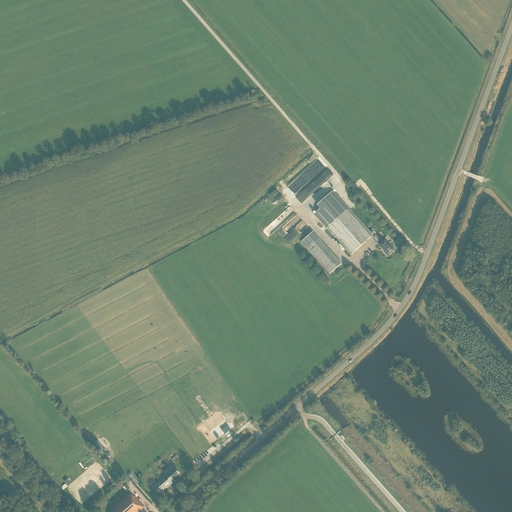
[(328,166),(303,188),(306,192),(308,190),(310,193),(333,172),(328,166)]
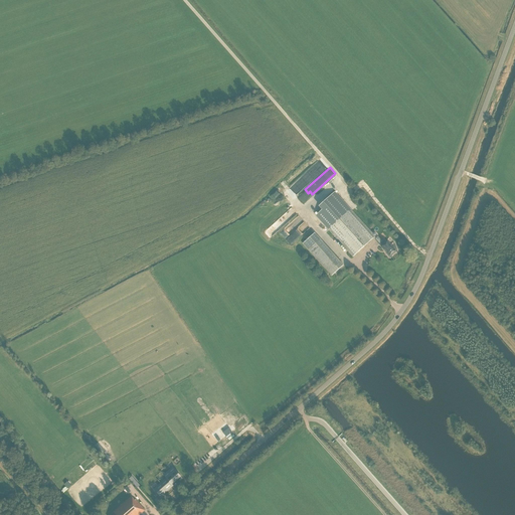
[(374,237),(334,192),(321,204),(324,208),(316,215),(328,229),(329,229),(353,256),(374,237)]
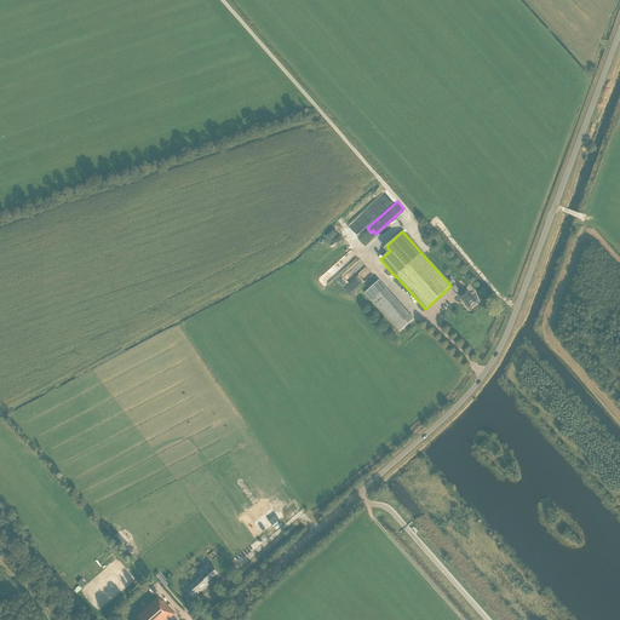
[(365,282),(362,280),(374,271),(369,264),(360,271),(356,267),(340,277),(351,292),(365,282)]
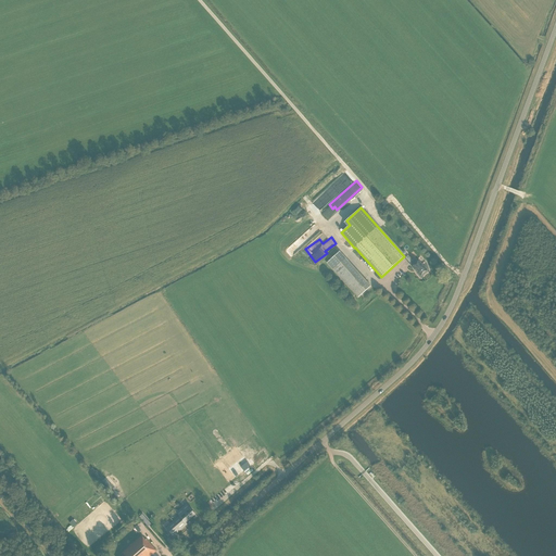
[(306,243),(301,238),(289,249),(294,254),(306,243)]
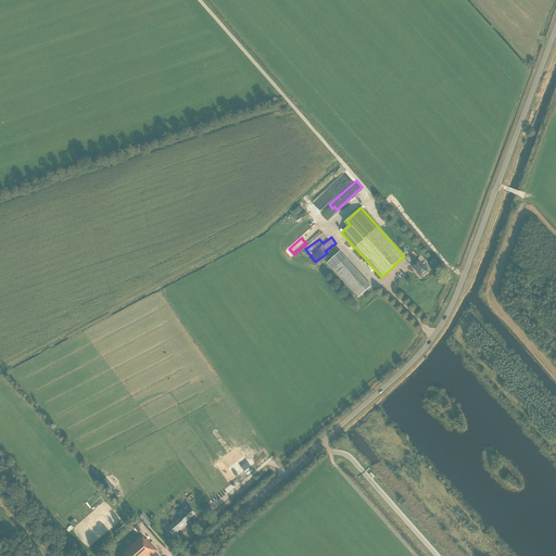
[(344,258),(332,269),(358,298),(370,287),(344,258)]
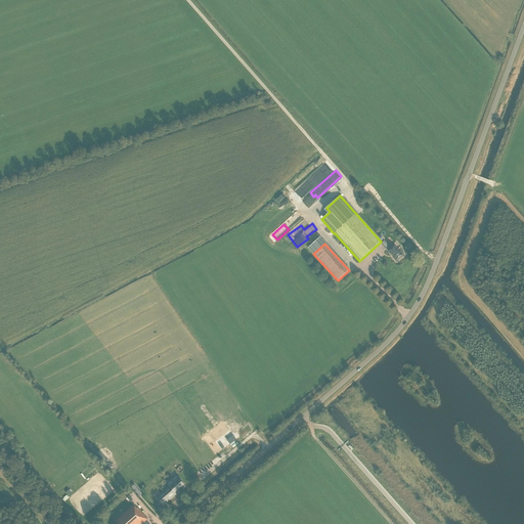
[(386,248),(389,251),(388,252),(396,260),(402,255),(395,246),(394,247),(391,244),(386,248)]
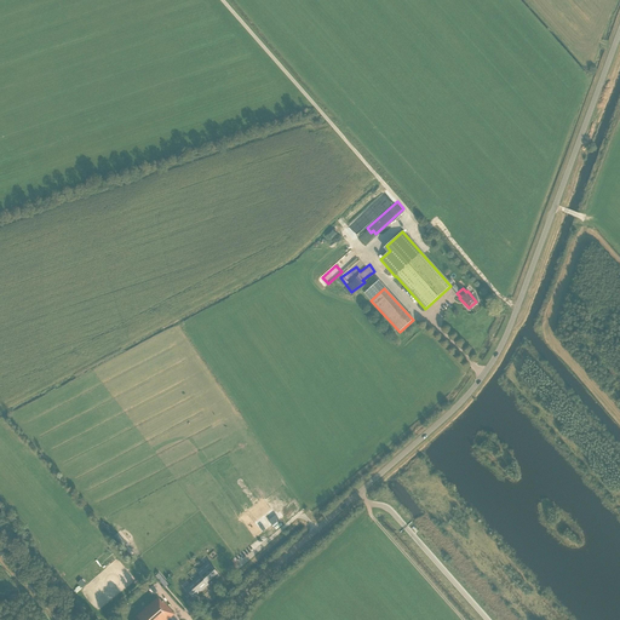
[(96,562),(89,568),(95,577),(98,574),(95,569),(99,566),(96,562)]
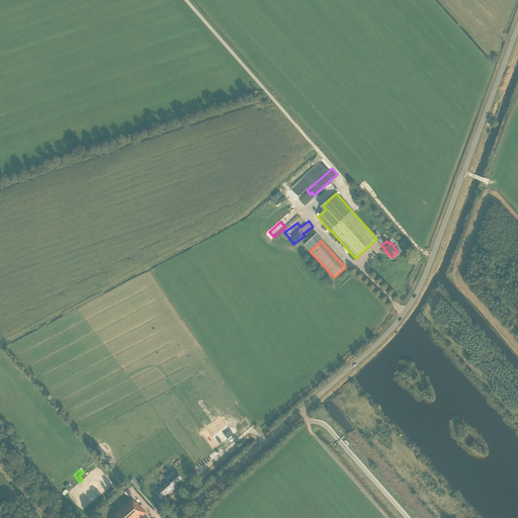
[(182,480),(174,469),(169,473),(177,484),(182,480)]
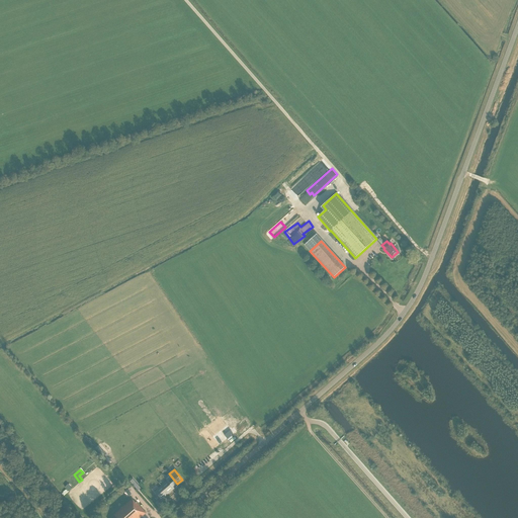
[(177,484),(169,473),(164,478),(165,479),(167,482),(173,488),(177,484)]
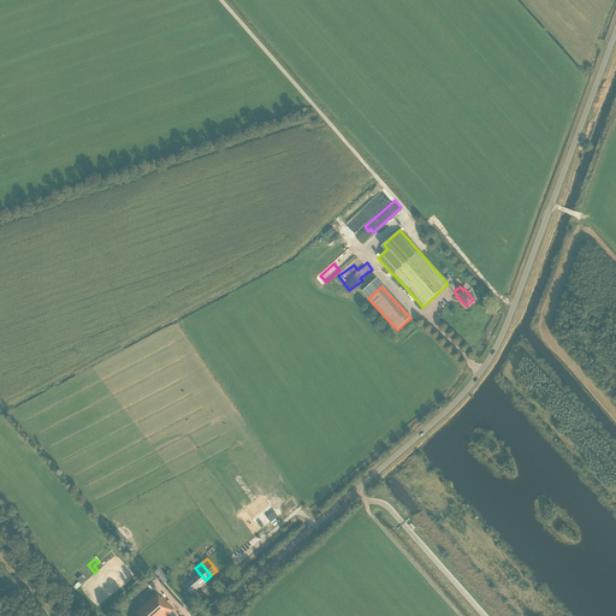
[(167,581),(158,569),(154,573),(164,584),(167,581)]
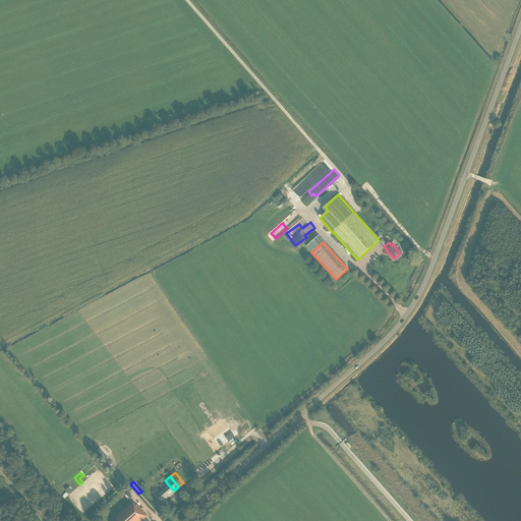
[(174,490),(168,484),(162,489),(169,497),(175,491),(174,490)]
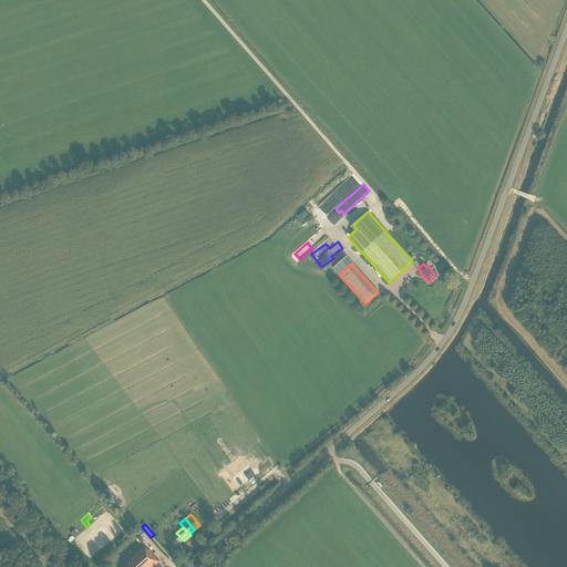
[(184,540),(176,533),(169,538),(176,547),(184,540)]
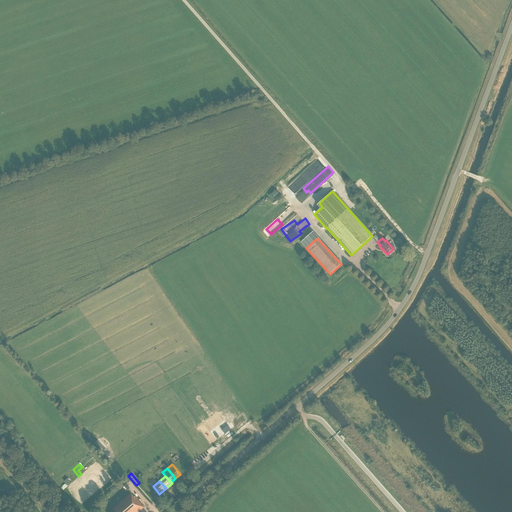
[(131,494),(123,500),(109,511),(139,511),(145,507),(135,496),(134,497),(131,494)]
